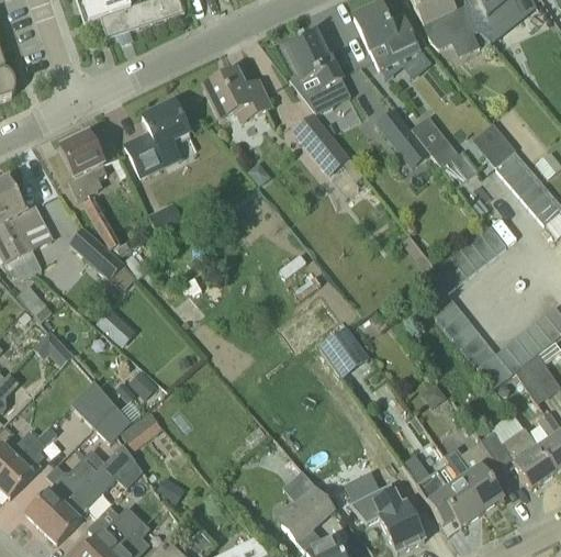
[(131,7),(128,0),(77,0),(85,23),(101,18),(131,7)]
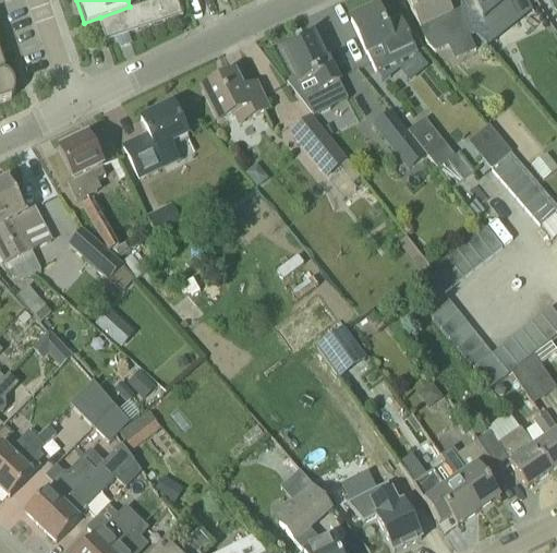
[(128,0),(130,7),(100,17),(107,38),(119,34),(128,31),(183,12),(179,0),(146,0),(141,2),(140,0),(128,0)]
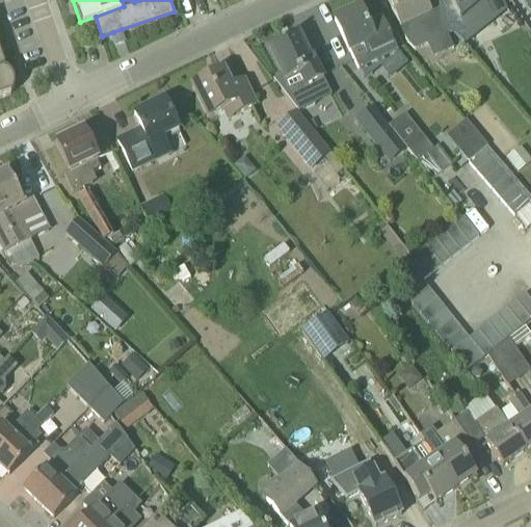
[(449,31),(452,30),(443,10),(433,15),(426,0),(390,0),(401,24),(402,23),(408,38),(416,46),(428,41),(433,52),(453,43),(449,31)]
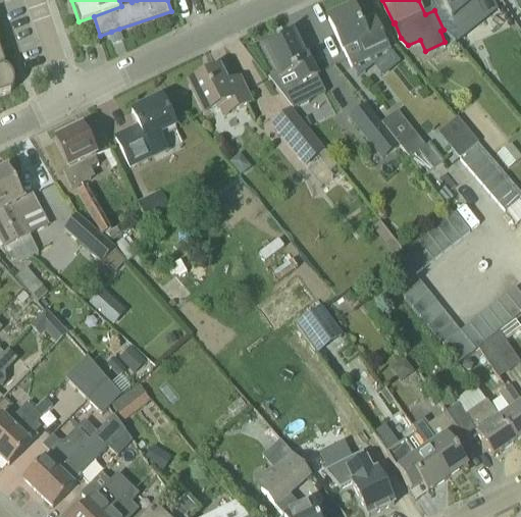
[(482,12),(478,0),(429,0),(434,10),(444,30),(456,23),(482,12)]
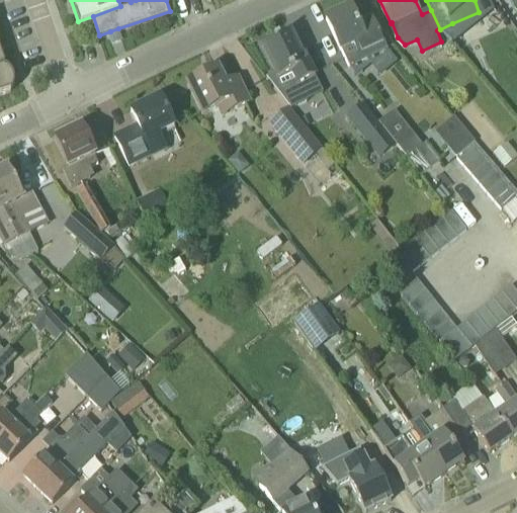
[(372,14),(358,20),(351,5),(326,16),(341,48),(342,47),(347,58),(359,53),(361,58),(388,46),(372,14)]
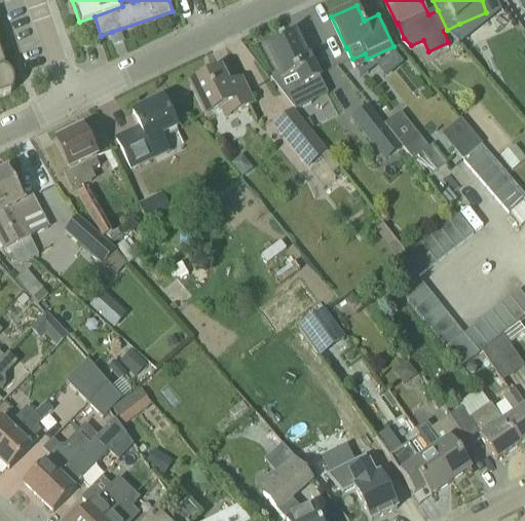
[(280,71),(271,76),(295,106),(326,90),(309,52),(305,53),(294,32),(267,44),(280,71)]
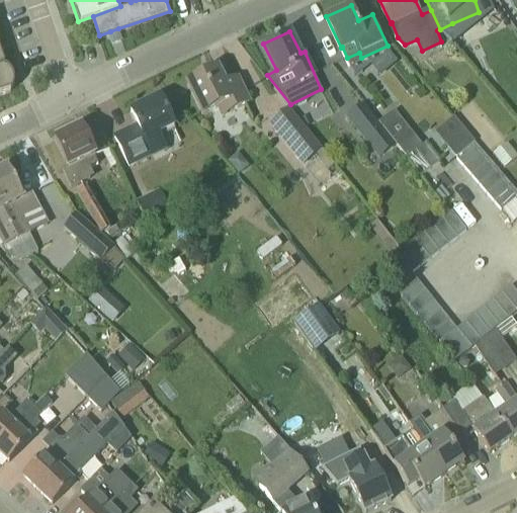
[(0,92),(11,89),(10,88),(7,89),(0,67),(0,65),(3,65),(2,62),(1,62),(2,64),(0,64),(0,92)]
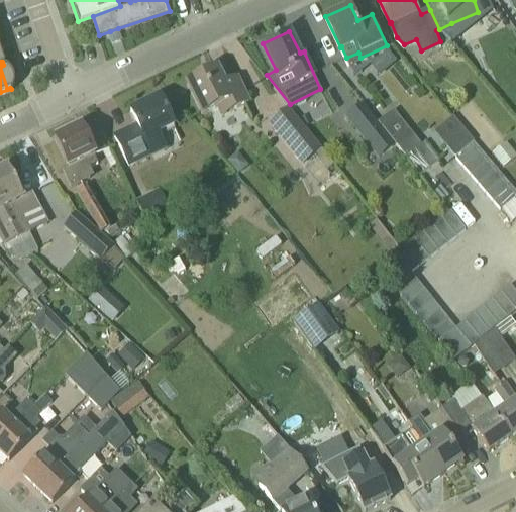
[(203,111),(217,105),(221,114),(231,109),(230,108),(248,99),(235,77),(224,82),(217,67),(188,81),(203,111)]
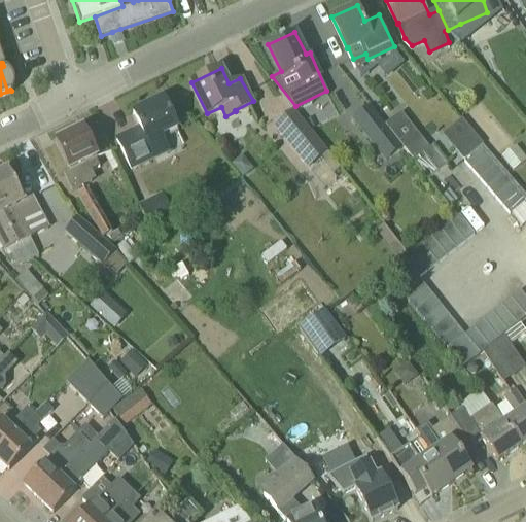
[(149,139),(177,126),(163,96),(134,110),(140,125),(117,136),(131,165),(155,153),(149,139)]
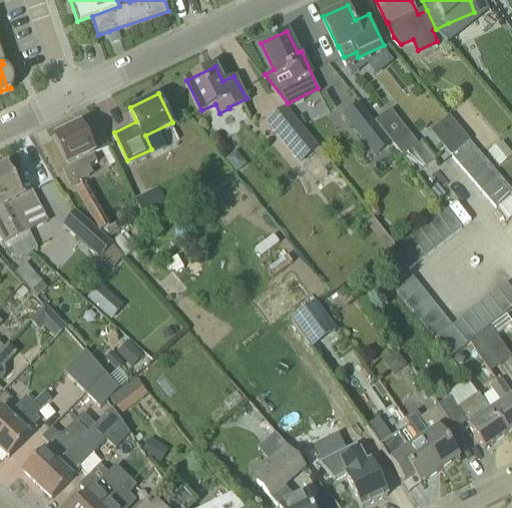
[(379,125),(359,100),(345,111),(365,136),(379,125)]
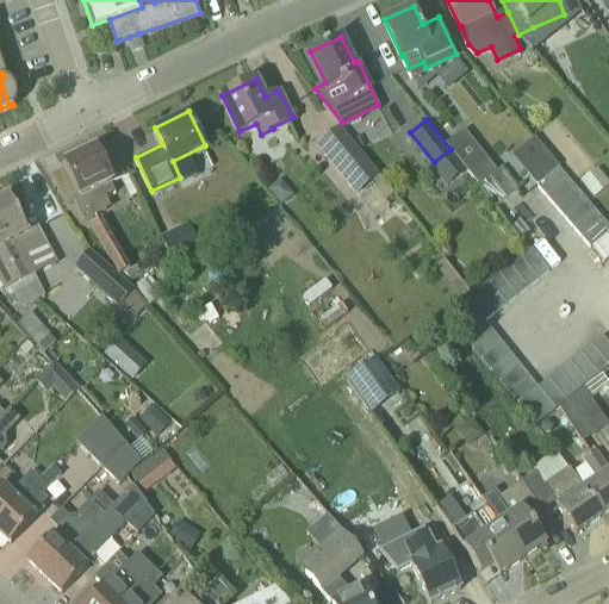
[(470,131),(465,125),(447,141),(476,178),(495,163),(470,131)]
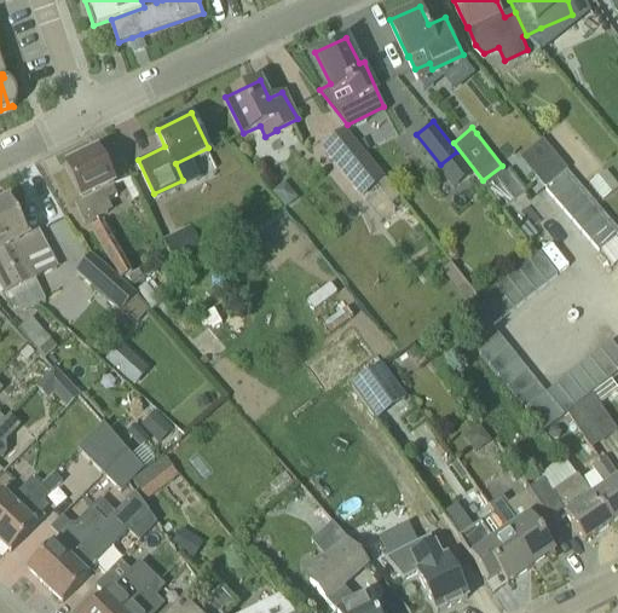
[(363,194),(385,177),(379,168),(347,129),(324,145),(363,194)]
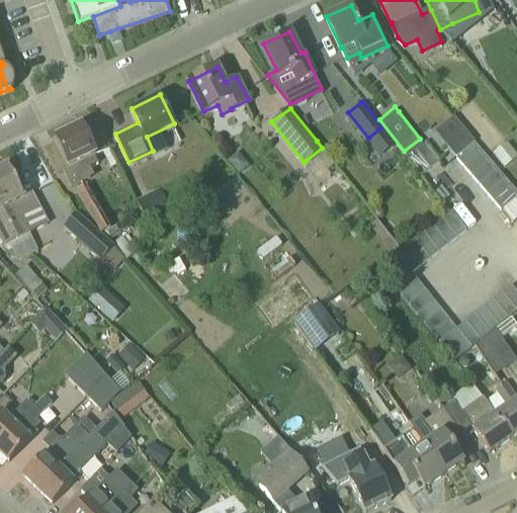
[(69,164),(64,166),(73,182),(88,174),(88,176),(95,173),(90,164),(99,160),(95,153),(110,146),(96,118),(82,125),(81,123),(79,124),(78,124),(78,123),(67,129),(68,131),(56,136),(69,164)]
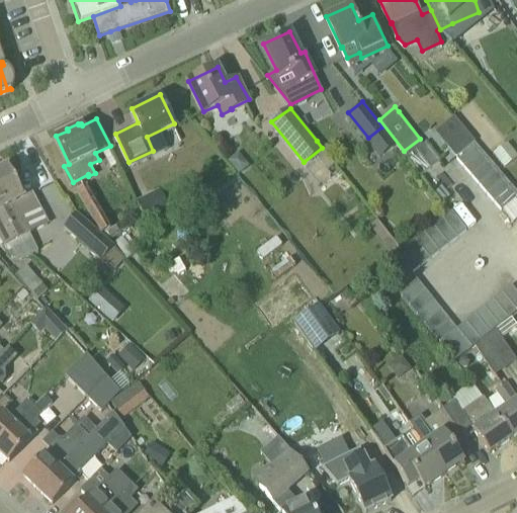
[(456,155),(476,139),(464,126),(446,142),(456,155)]
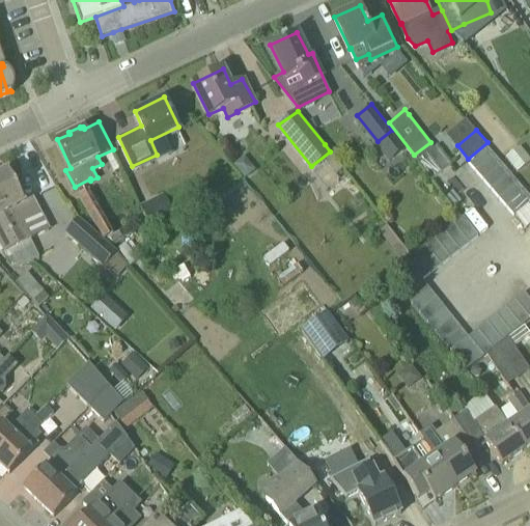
[(451,162),(437,142),(427,149),(442,169),(451,162)]
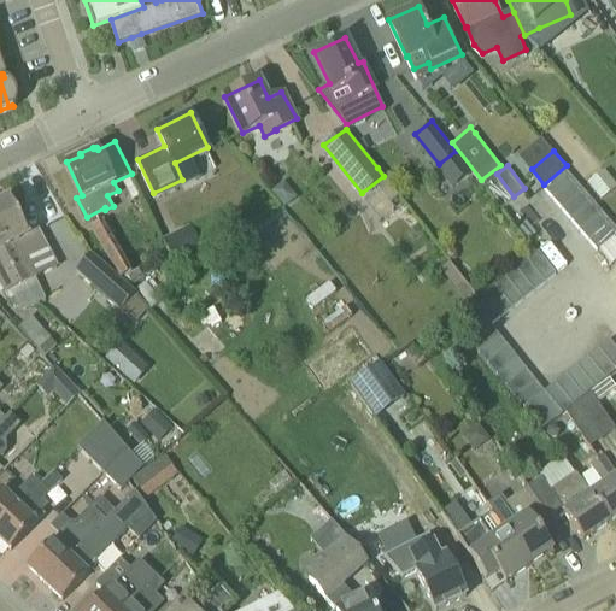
[(553,194),(575,176),(567,165),(544,184),(553,194)]
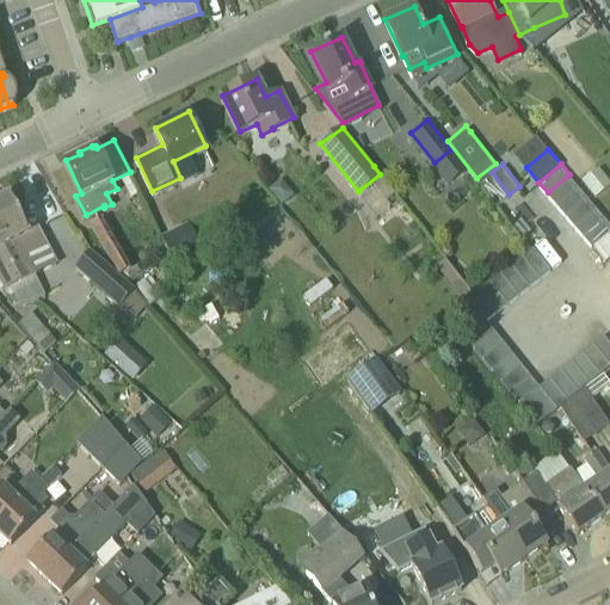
[(509,195),(492,172),(481,180),(498,203),(509,195)]
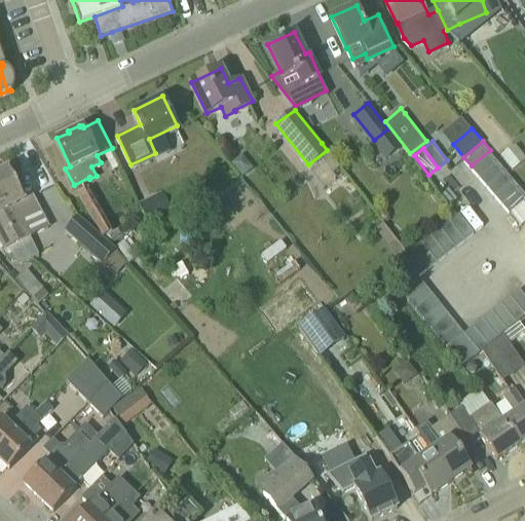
[(479,175),(498,158),(490,150),(472,165),(479,175)]
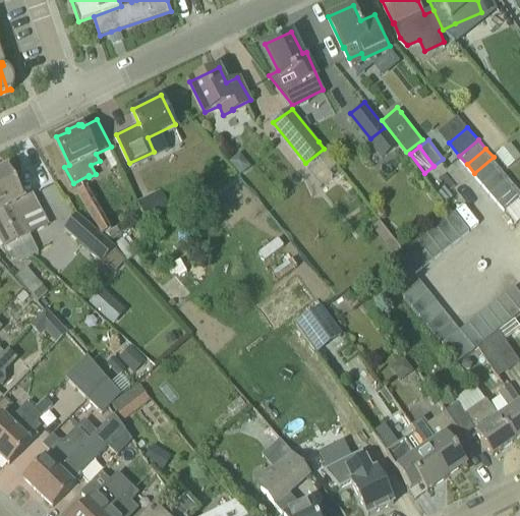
[(482,182),(501,166),(494,157),(474,173),(482,182)]
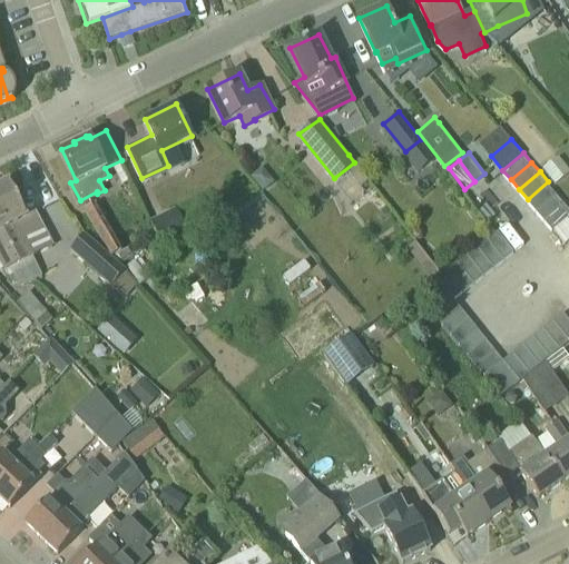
[(23,260),(31,277),(43,271),(33,253),(35,253),(18,220),(26,215),(9,180),(6,181),(2,180),(0,181),(0,220),(21,261),(23,260)]
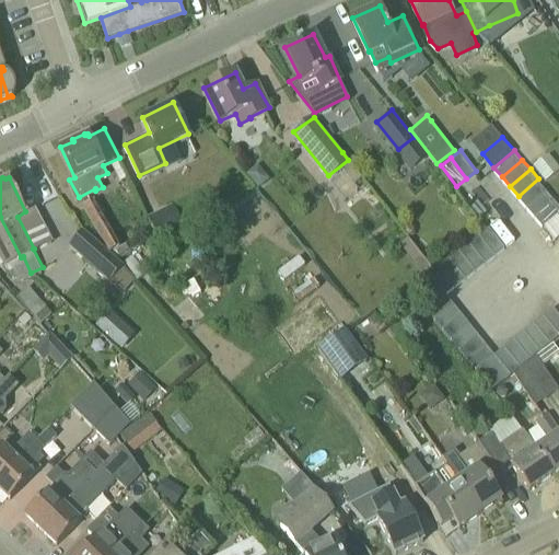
[(526,205),(546,188),(538,178),(519,196),(526,205)]
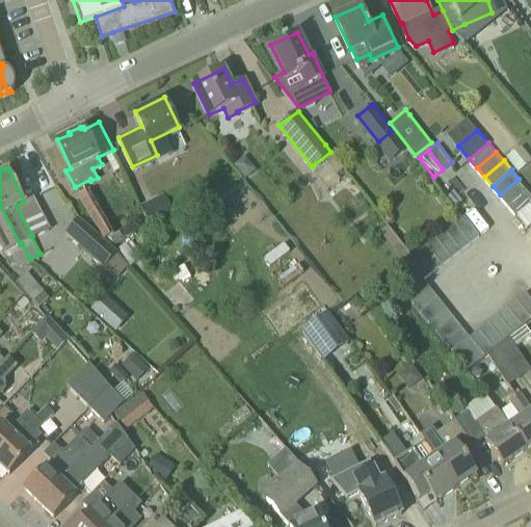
[(508,204),(527,188),(519,179),(500,194),(508,204)]
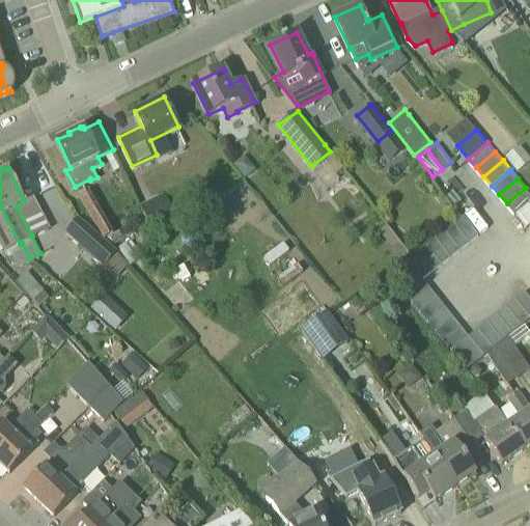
[(80,193),(105,237),(110,233),(113,239),(123,234),(120,228),(114,230),(89,188),(80,193)]
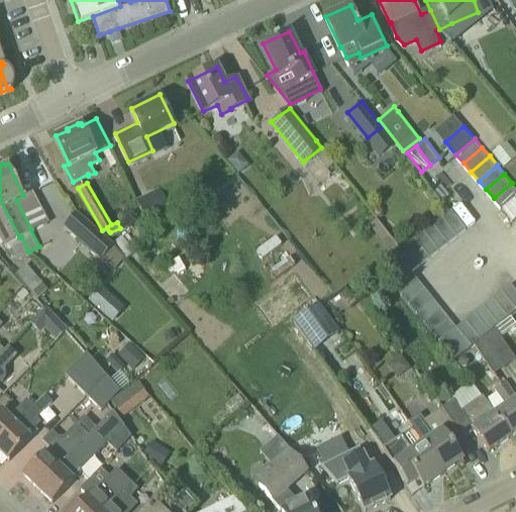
[(515,187),(512,183),(494,198),(501,207),(515,195),(515,187)]
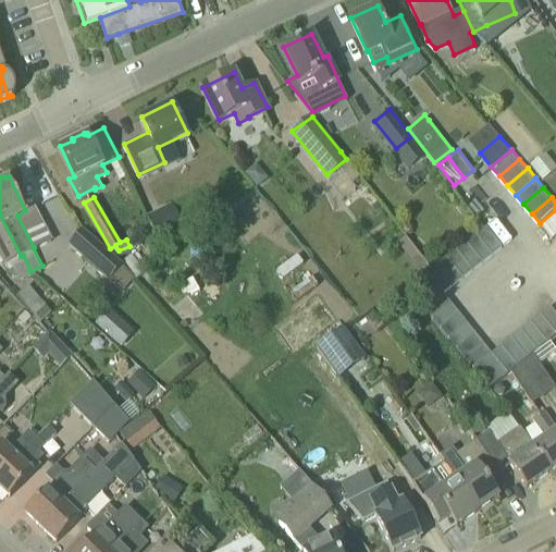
[(150,217),(157,231),(177,222),(171,208),(150,217)]
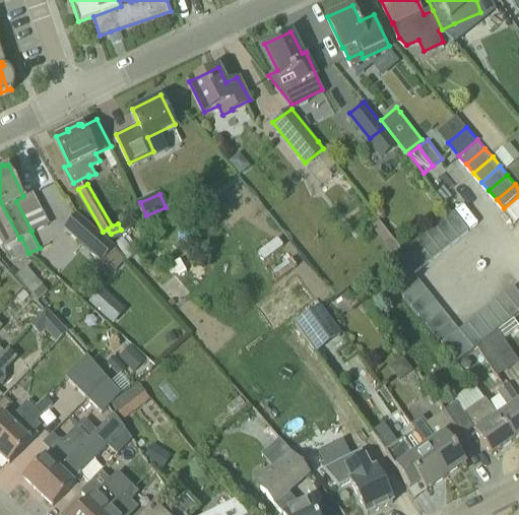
[(18,258),(28,253),(21,238),(19,239),(0,201),(0,234),(5,244),(9,242),(18,258)]
